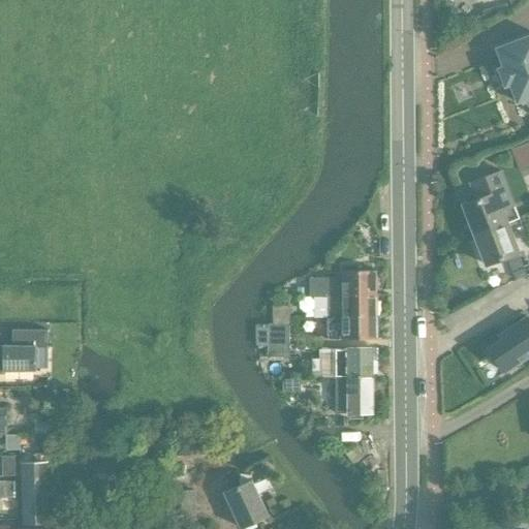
[(8,0),(0,0),(0,18),(9,18),(8,0)]
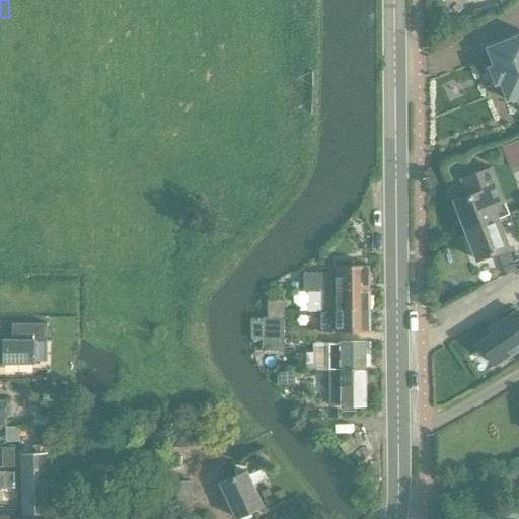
[(497,2),(487,5),(489,11),(499,8),(497,2)]
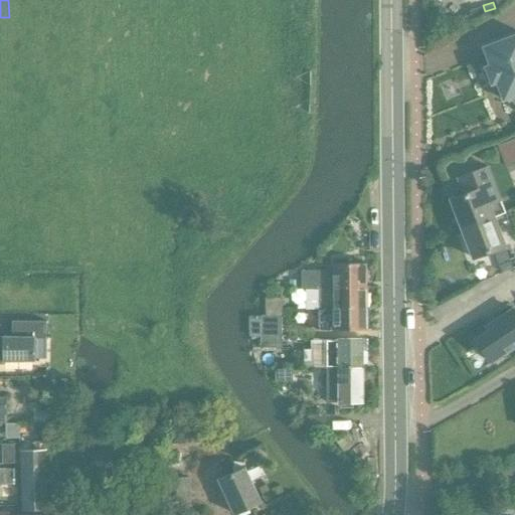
[(82,27),(62,28),(62,38),(82,37),(82,27)]
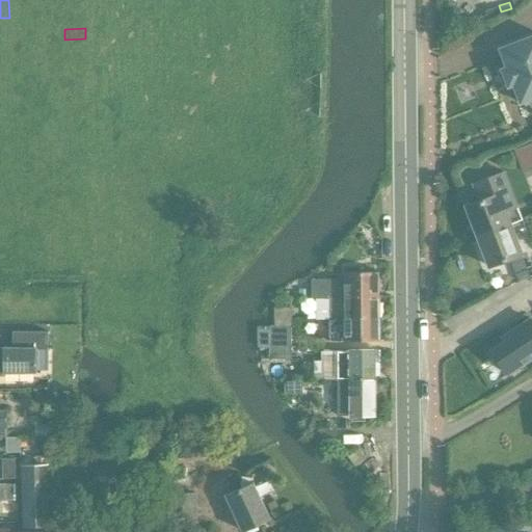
[(529,100),(531,107),(531,106),(531,35),(500,49),(506,67),(502,69),(508,86),(513,84),(521,103),(529,100)]
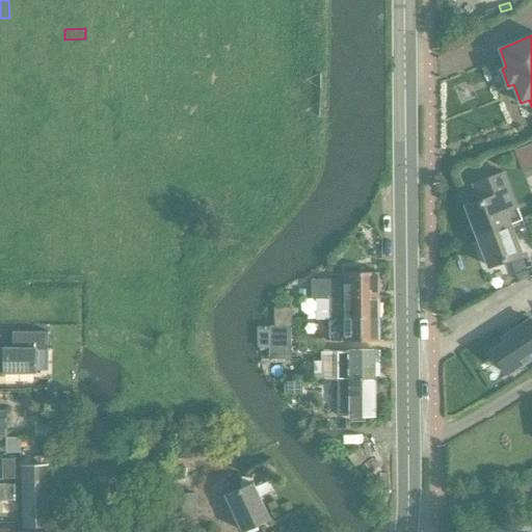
[(523,147),(513,151),(523,173),(531,169),(523,147)]
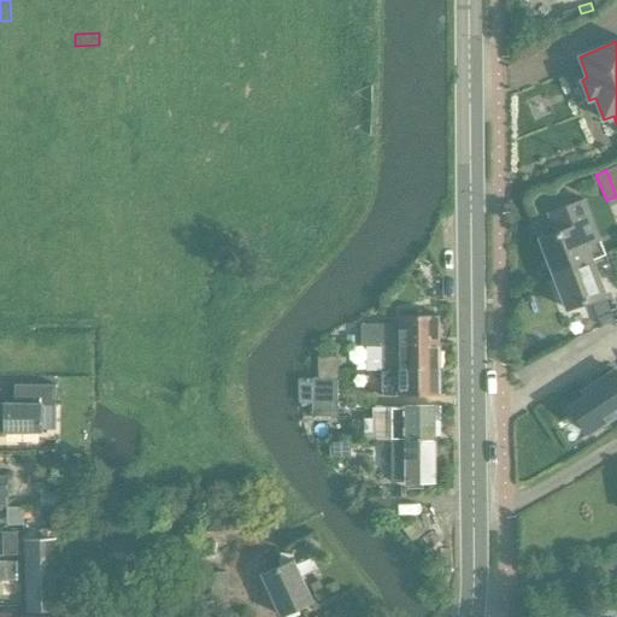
[(540,240),(553,272),(605,253),(585,199),(548,213),(556,233),(540,240)]
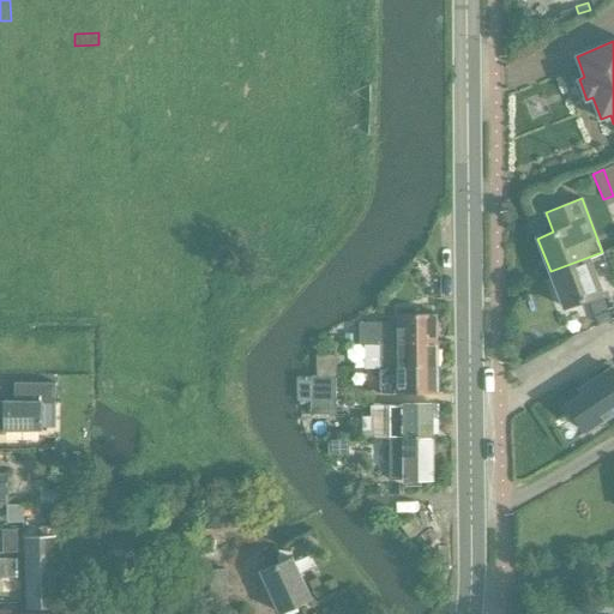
[(602,252),(551,271),(565,307),(589,299),(602,293),(593,268),(606,263),(602,252)]
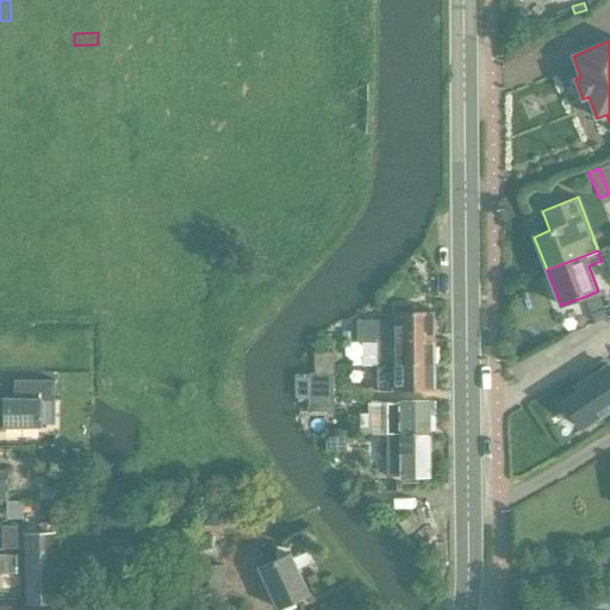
[(598,291),(585,297),(595,322),(608,316),(598,291)]
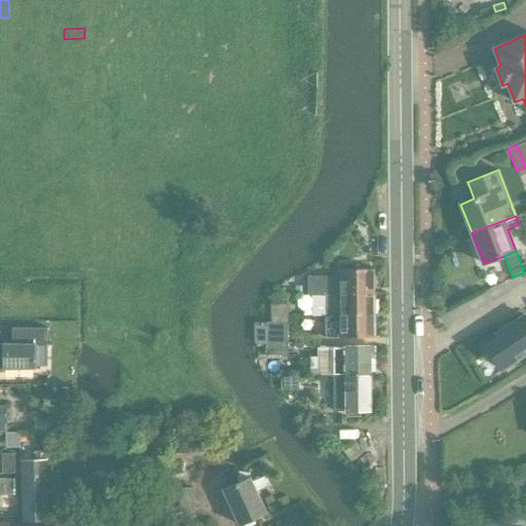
[(325,296),(373,294),(373,270),(340,270),(341,277),(308,277),(308,295),(325,296)]
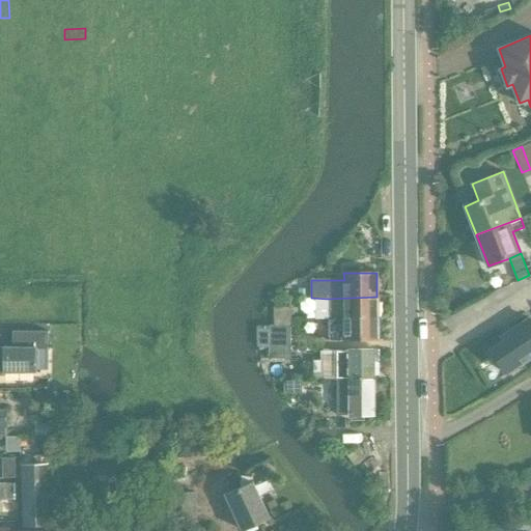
[(328,299),(328,319),(378,318),(378,297),(376,297),(328,299)]
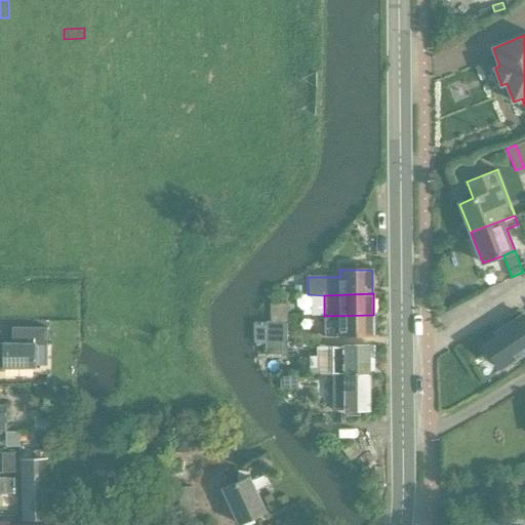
[(287,304),(271,304),(271,321),(287,321),(287,304)]
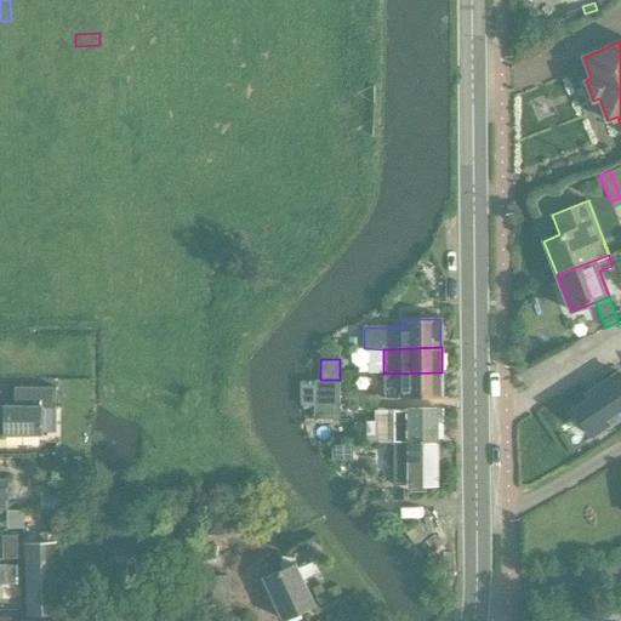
[(594,393),(571,409),(590,437),(620,415),(620,379),(616,371),(592,388),(594,393)]
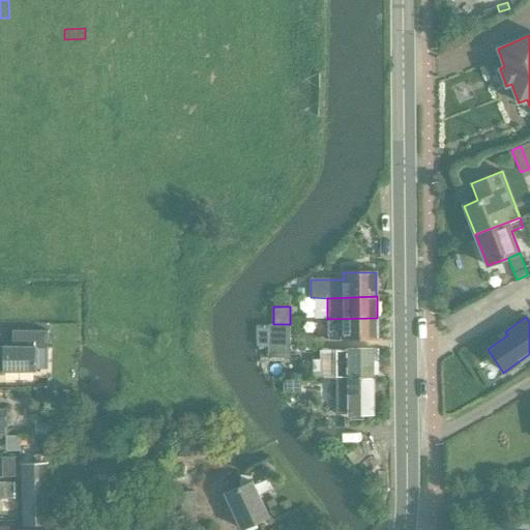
[(377,318),(327,319),(327,341),(330,341),(377,341),(377,318)]
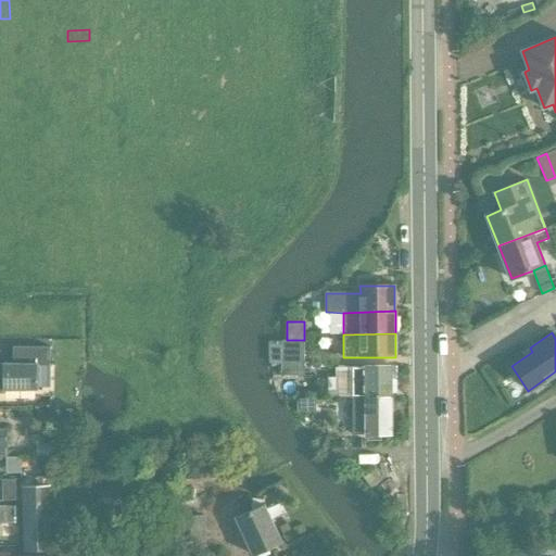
[(287,340),(282,340),(282,341),(282,359),(282,363),(304,363),(304,358),(304,340),(287,340)]
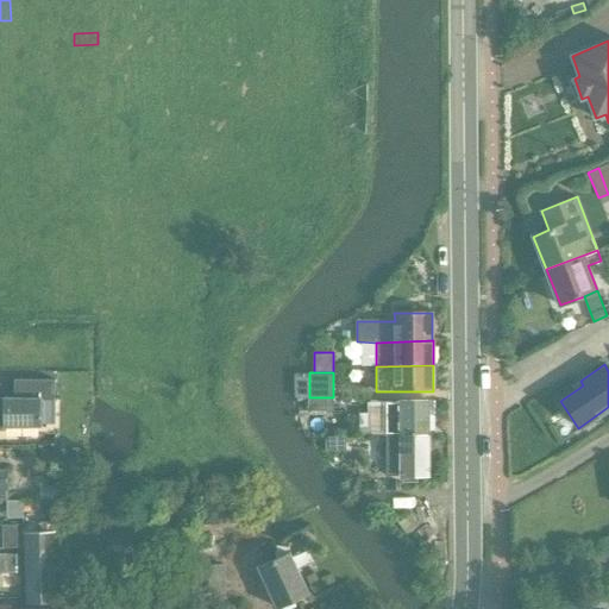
[(0,426),(42,427),(42,424),(54,425),(55,380),(14,380),(14,397),(4,397),(0,397),(0,426)]
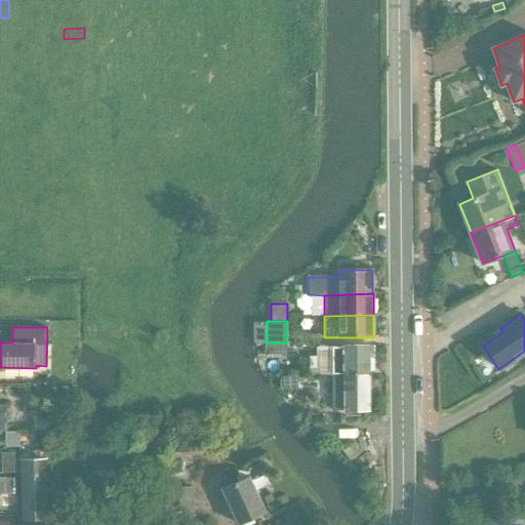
[(287,342),(267,342),(267,345),(267,351),(287,351),(287,347),(287,342)]
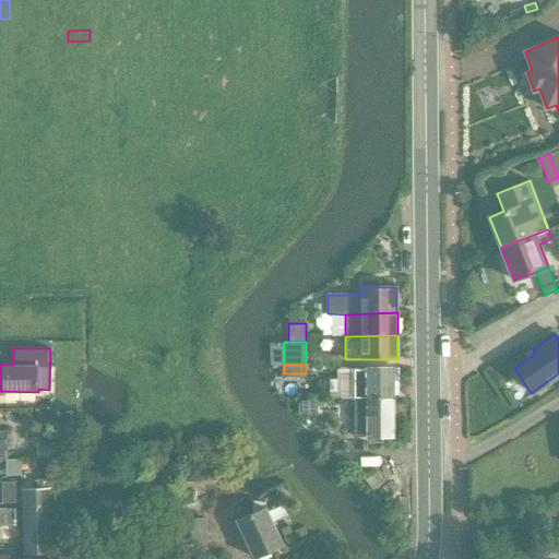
[(354,401),(392,400),(392,369),(366,369),(366,370),(354,370),(354,372),(337,372),(339,401),(354,401)]
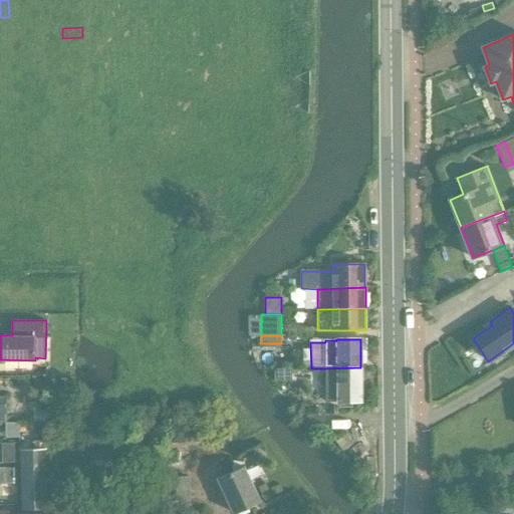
[(360,367),(325,368),(326,402),(336,402),(336,403),(340,403),(340,406),(350,406),(350,402),(361,402),(360,367)]
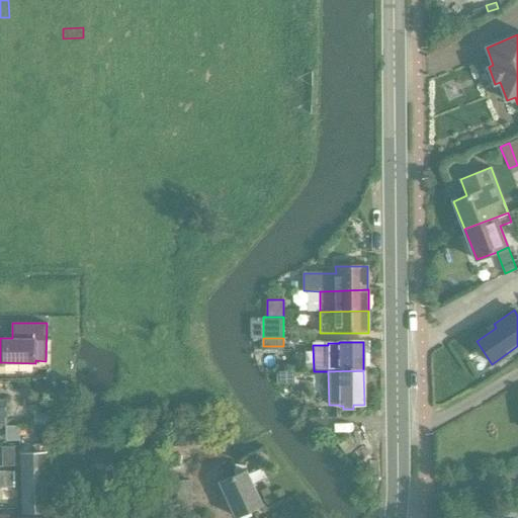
[(279,383),(294,383),(293,371),(279,371),(279,383)]
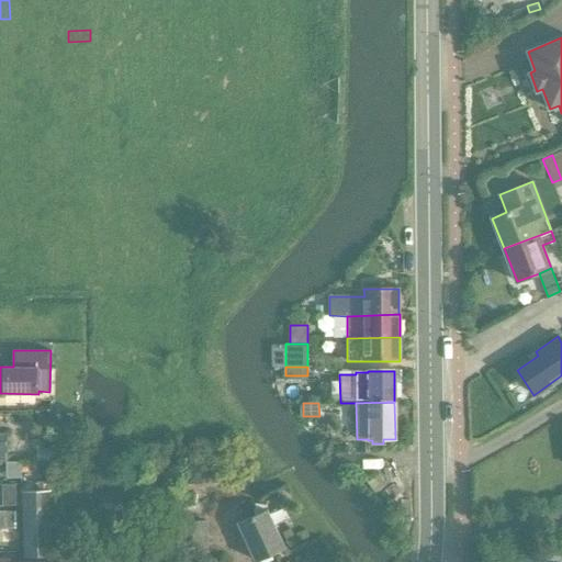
[(52,412),(38,412),(38,425),(52,424),(52,412)]
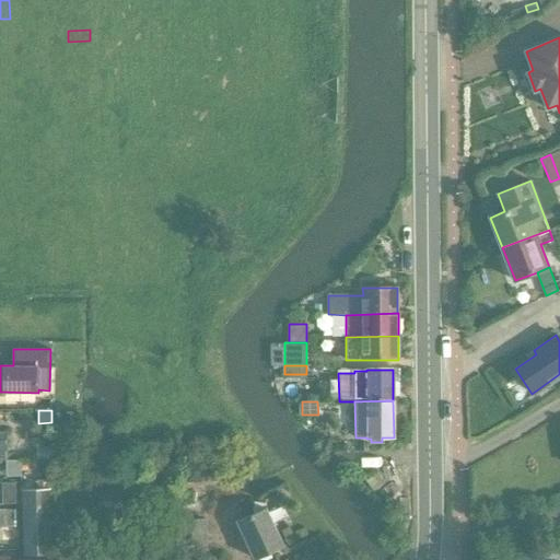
[(353,451),(335,451),(335,459),(339,464),(353,464),(353,451)]
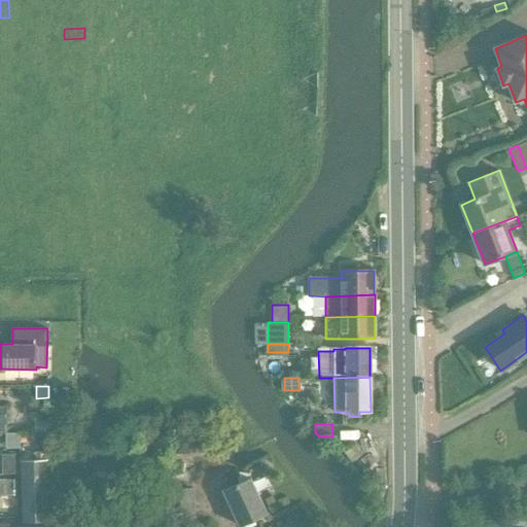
[(22,521),(47,521),(45,459),(21,460),(22,521)]
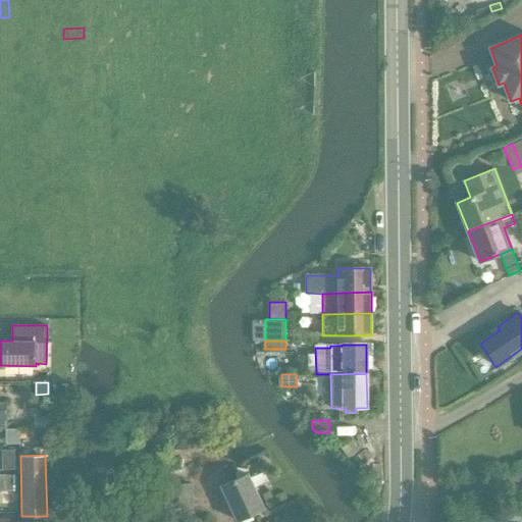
[(247,474),(245,475),(221,485),(238,521),(263,510),(247,474)]
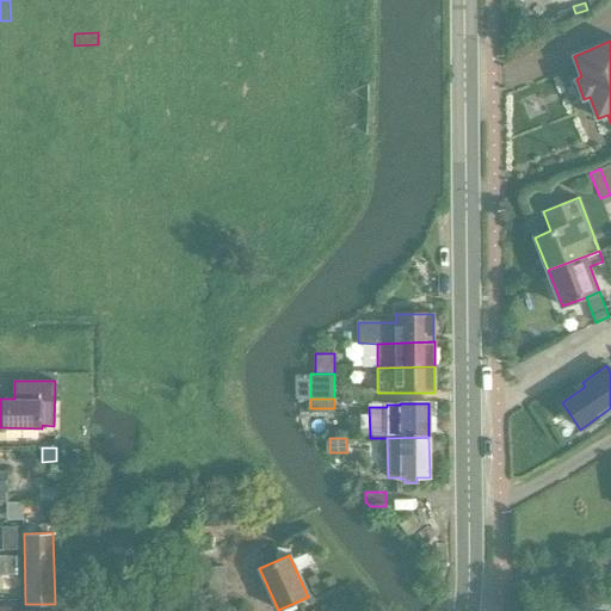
[(0,572),(17,572),(17,556),(0,556),(0,572)]
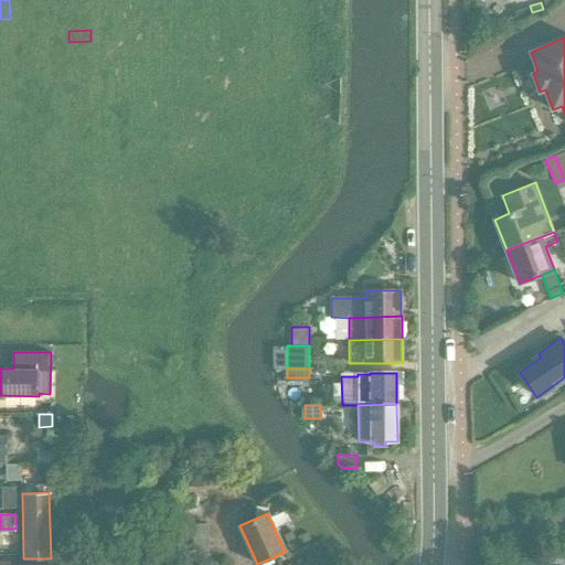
[(183,553),(210,552),(209,523),(182,524),(183,553)]
